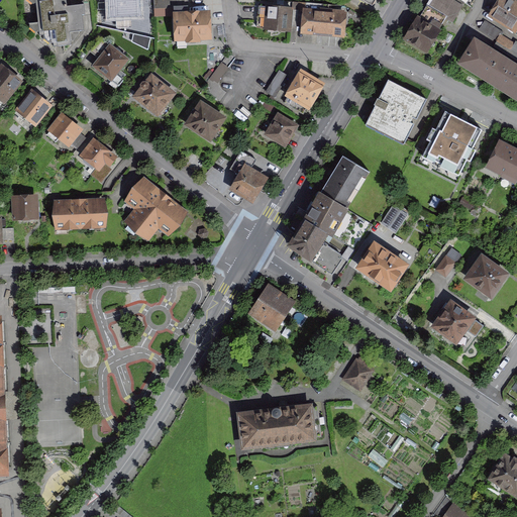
[(86,30),(84,5),(68,6),(67,0),(23,0),(26,26),(54,48),(72,44),(71,32),(86,30)]
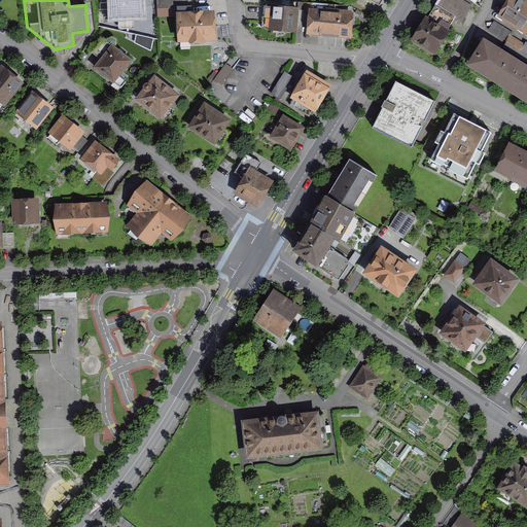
[(107,0),(108,22),(147,20),(145,0),(107,0)]
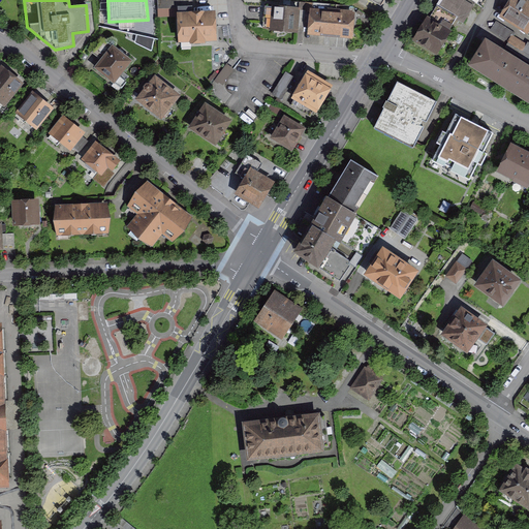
[(175,16),(175,0),(158,0),(159,16),(175,16)]
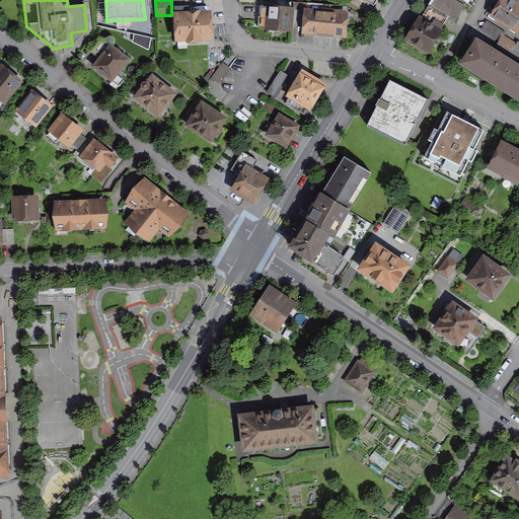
[(452,0),(432,0),(421,19),(430,25),(439,30),(447,18),(453,22),(463,6),(452,0)]
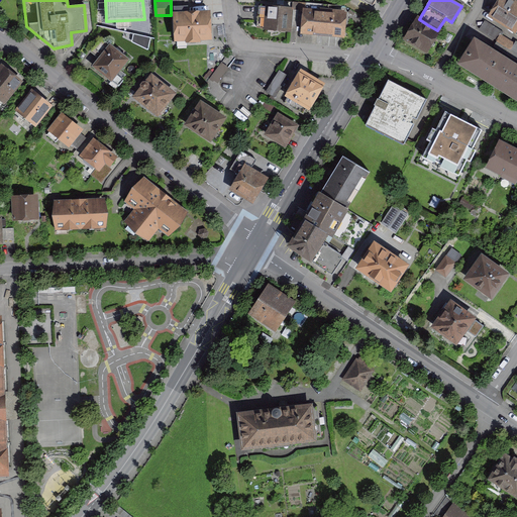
[(516,4),(509,0),(501,0),(492,15),(516,30),(516,4)]
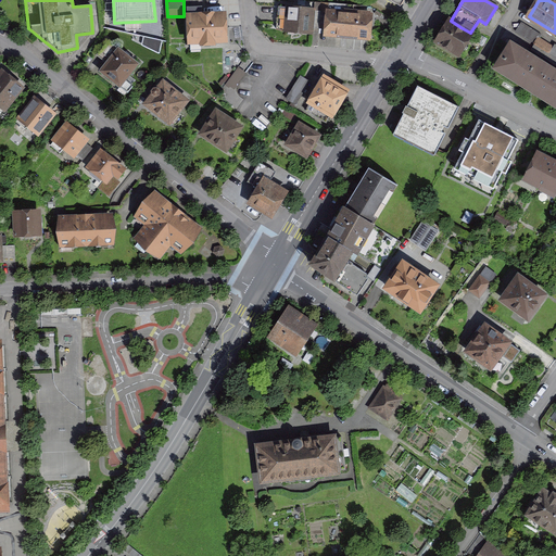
[(315,10),(287,7),(285,33),(313,36),(315,10)]
